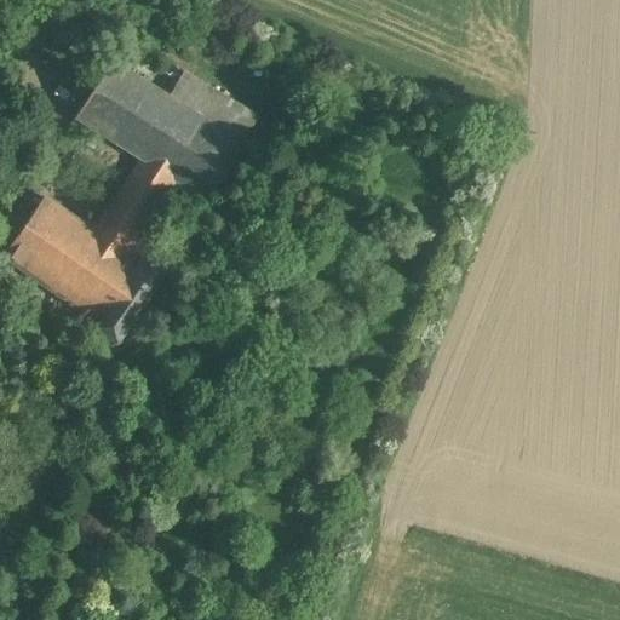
[(167,93),(110,57),(74,115),(138,156),(179,183),(204,199),(241,141),(167,93)]
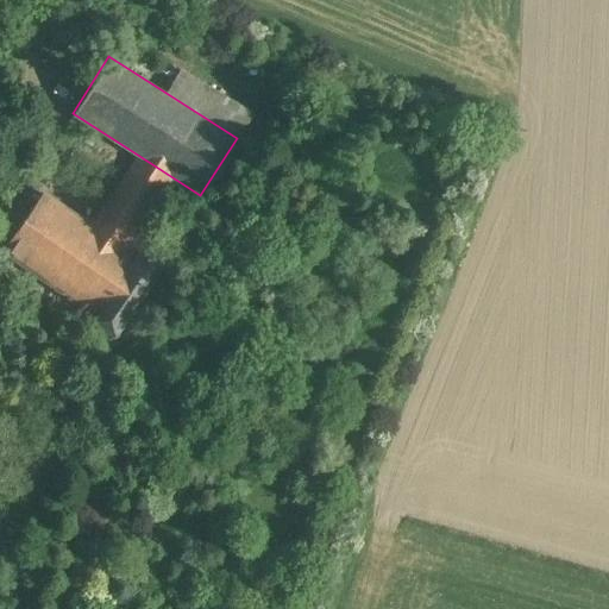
[(252,114),(180,68),(164,92),(237,138),(252,114)]
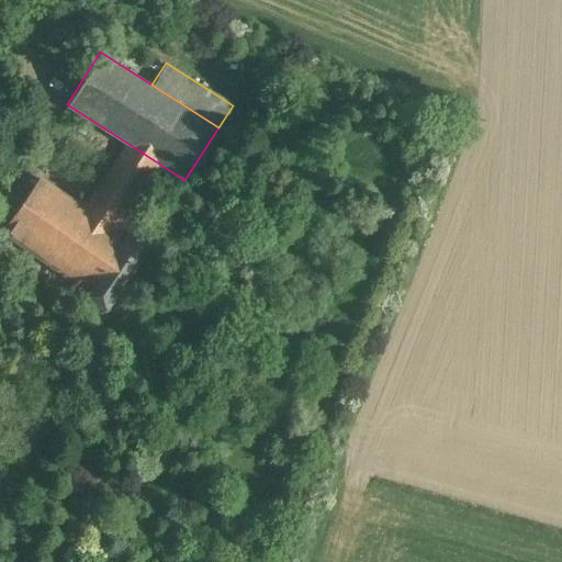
[(125,142),(83,208),(115,229),(149,176),(154,179),(163,166),(125,142)]
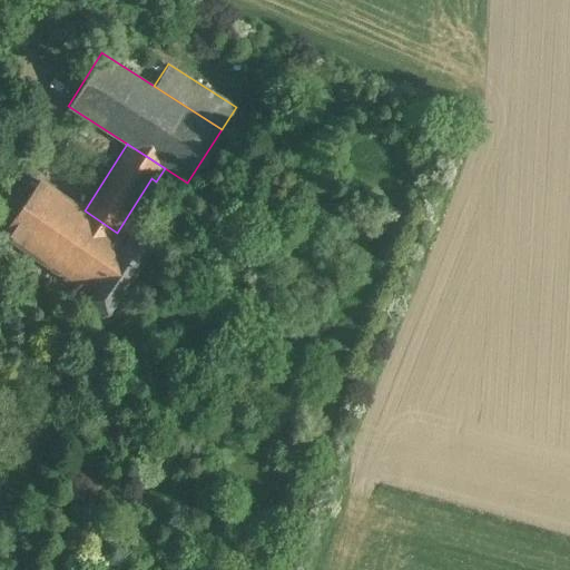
[(85,210),(40,179),(3,233),(89,294),(127,241),(85,210)]
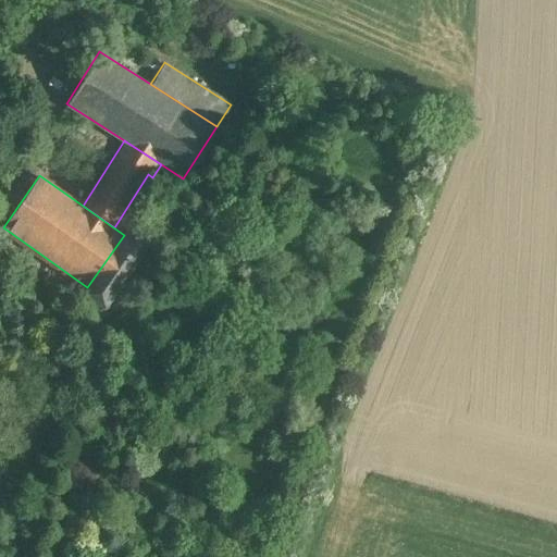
[(87,287),(83,294),(103,309),(149,245),(127,230),(87,287)]
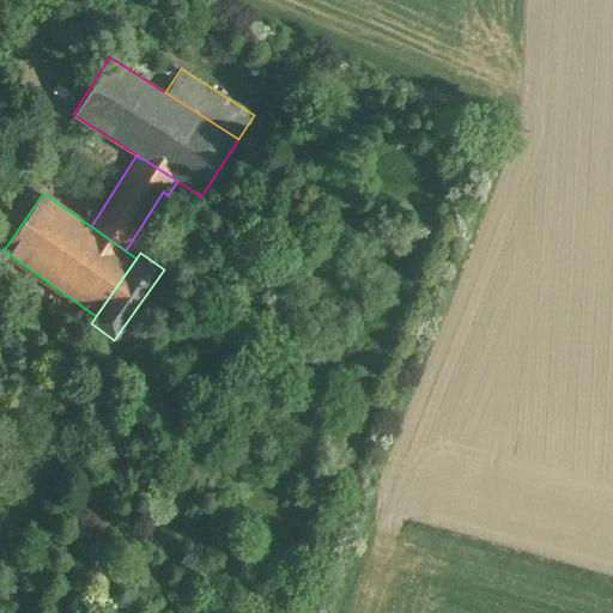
All buildings are outlined.
